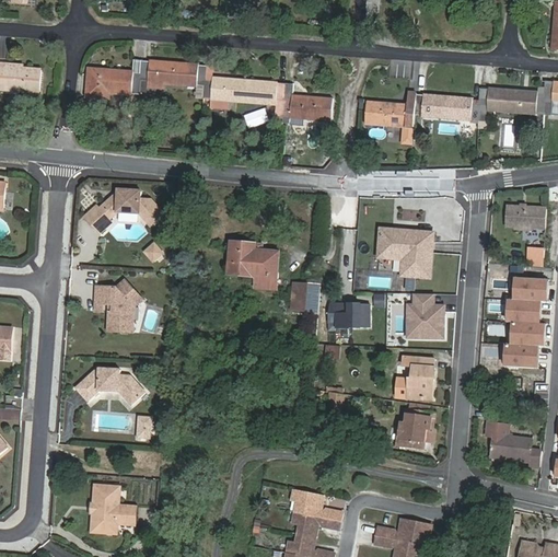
[(137,100),(140,59),(132,58),(131,70),(86,66),(85,94),(108,95),(108,90),(130,91),(129,99),(137,100)]
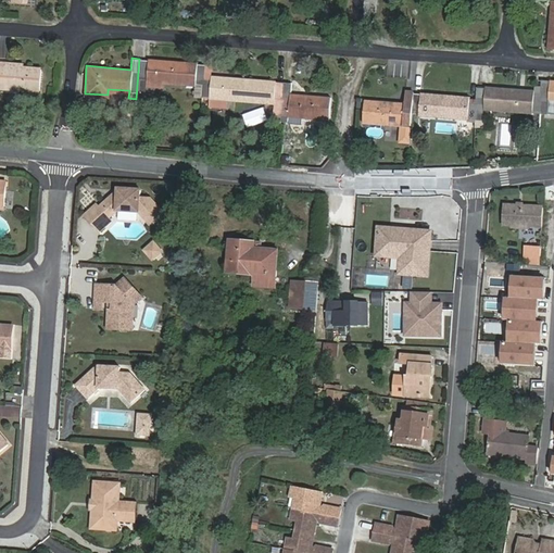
[(0,86),(16,88),(16,86),(36,88),(38,65),(21,64),(21,62),(0,59),(0,86)]
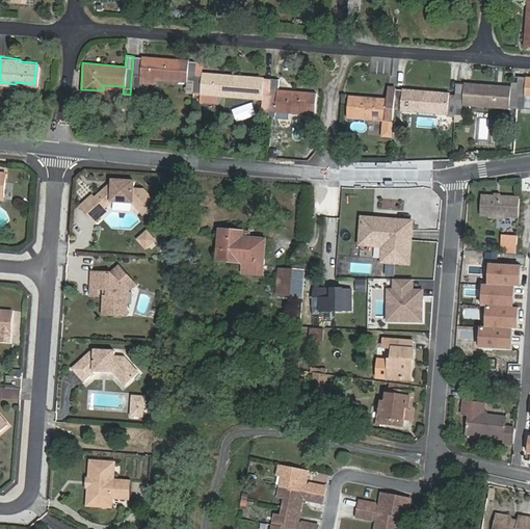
[(184,90),(192,91),(194,60),(133,56),(130,95),(137,95),(138,81),(154,82),(155,77),(185,79),(184,90)]
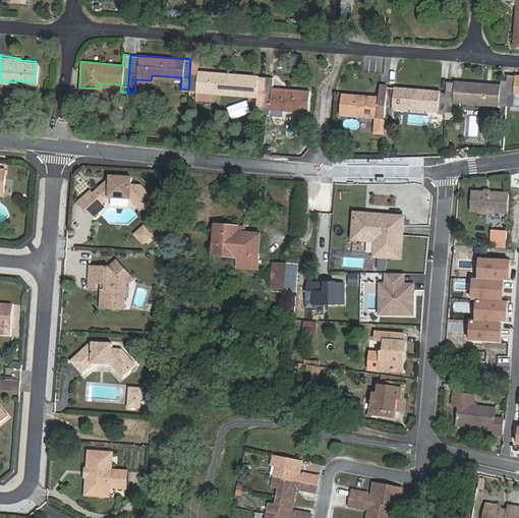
[(262,106),(264,75),(196,70),(197,60),(190,59),(188,90),(194,90),(194,98),(211,99),(212,91),(255,94),(254,105),(262,106)]
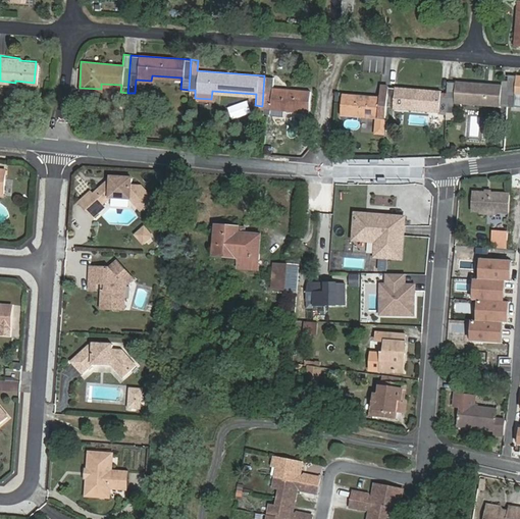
[(271,76),(264,75),(262,106),(307,110),(308,90),(271,87),(271,76)]
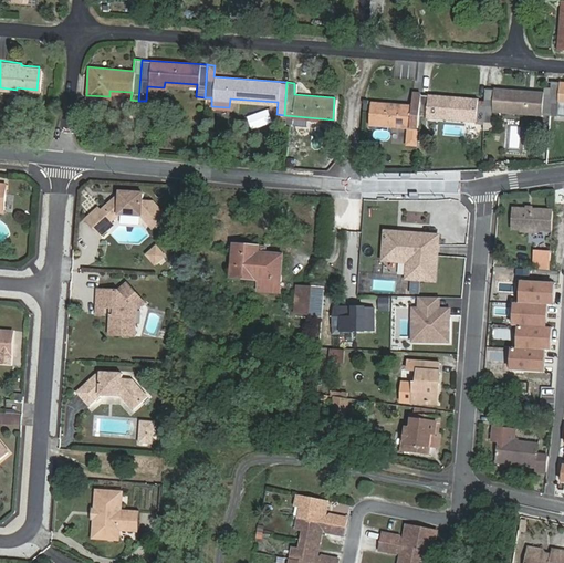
[(563,82),(551,82),(551,93),(549,113),(555,114),(556,102),(563,102),(563,82)]
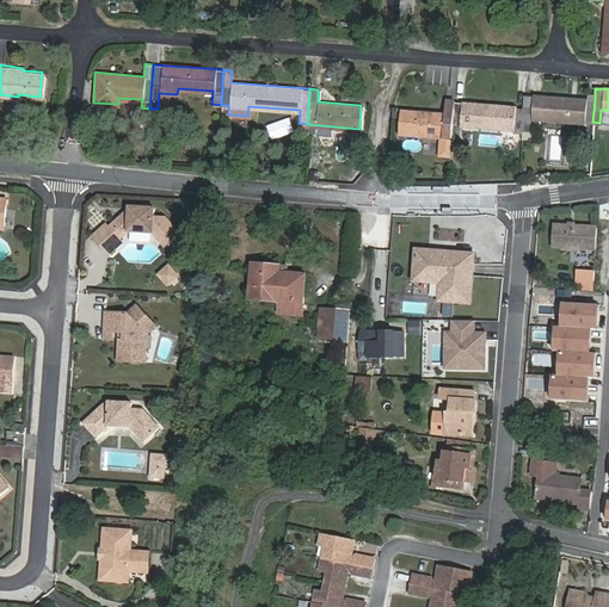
[(453,100),(450,135),(457,136),(459,124),(522,129),(524,94),(516,94),(515,105),(453,100)]
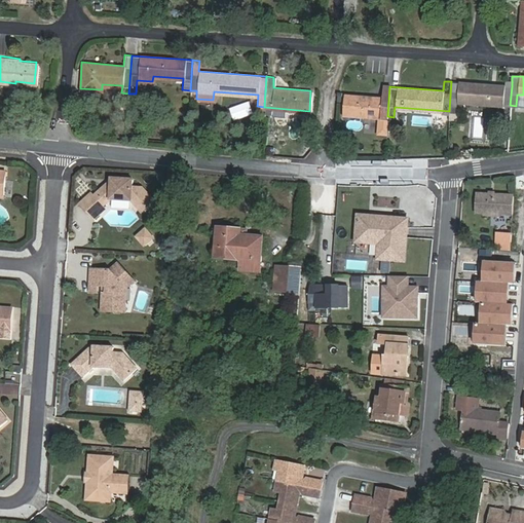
[(451,81),(449,111),(455,112),(456,102),(510,105),(512,86),(504,85),(451,81)]
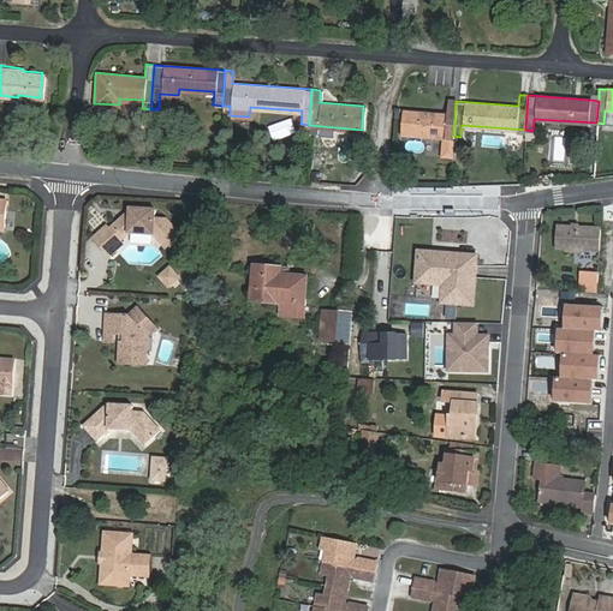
[(453,136),(456,101),(447,101),(446,113),(403,109),(400,132),(428,135),(428,136),(445,137),(447,141),(451,141),(453,138),(453,136)]
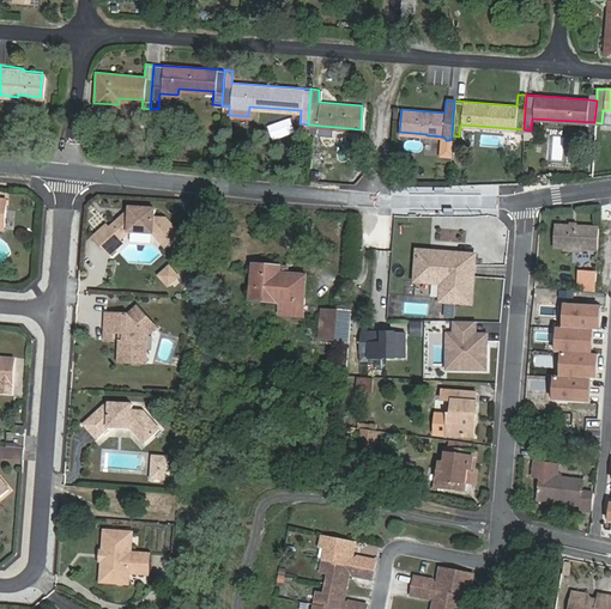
[(193,206),(193,198),(183,196),(182,206),(193,206)]
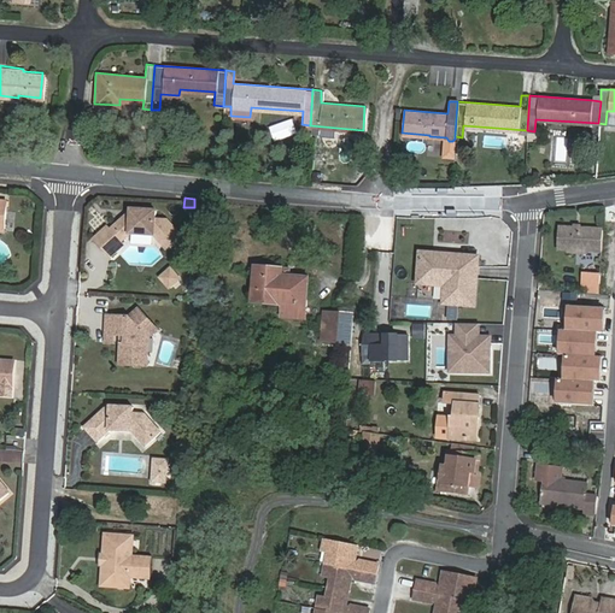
[(110,231),(97,242),(107,255),(121,243),(118,241),(130,230),(152,233),(158,239),(160,236),(167,243),(180,233),(165,217),(154,216),(156,208),(130,207),(130,210),(130,214),(130,220),(124,220),(118,219),(107,229),(110,231)]
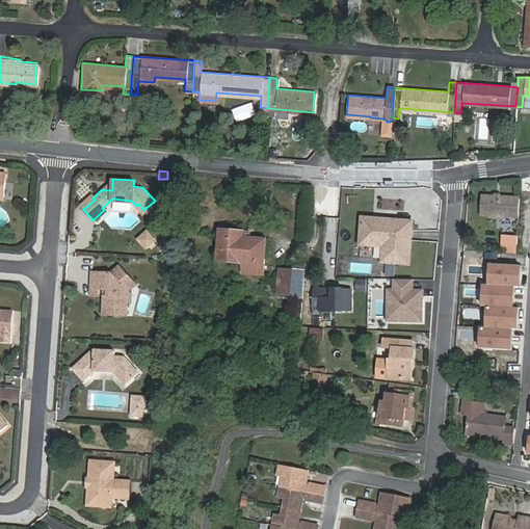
[(112,181),(102,189),(107,190),(112,190),(112,185),(112,181)]
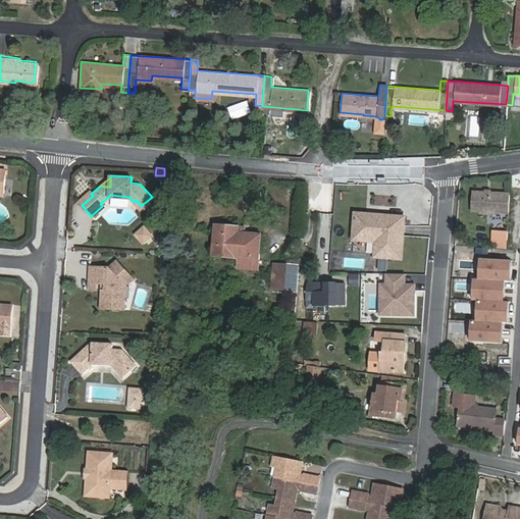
[(479,210),(490,210),(491,191),(490,191),(483,191),(471,190),(469,209),(479,210)]
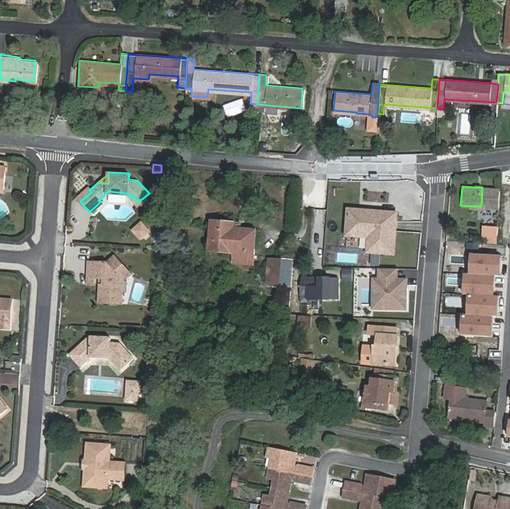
[(76,196),(80,201),(91,192),(89,190),(87,187),(76,196)]
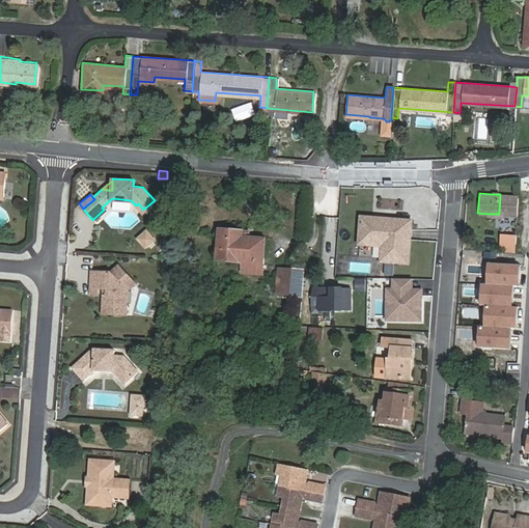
[(500,194),(499,214),(505,215),(516,215),(518,195),(500,194)]
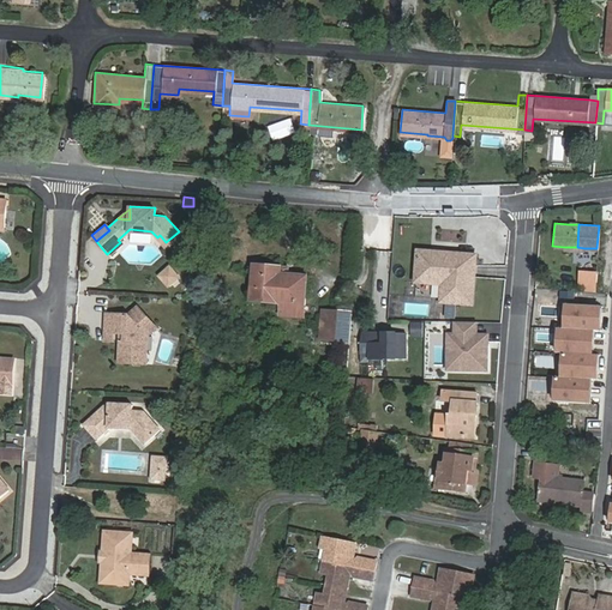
[(373,247),(372,261),(388,263),(389,248),(373,247)]
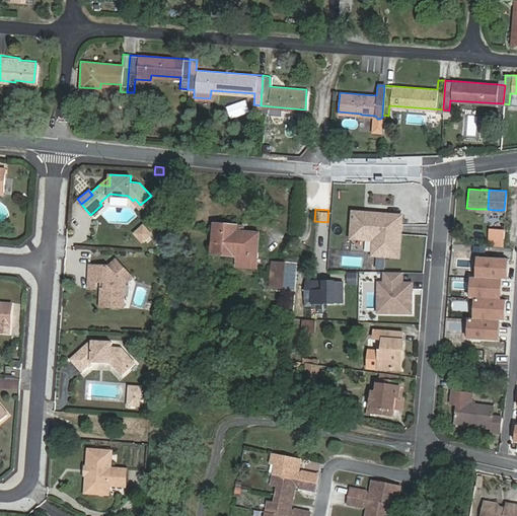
[(398,255),(400,214),(353,210),(350,235),(373,237),(372,253),(398,255)]
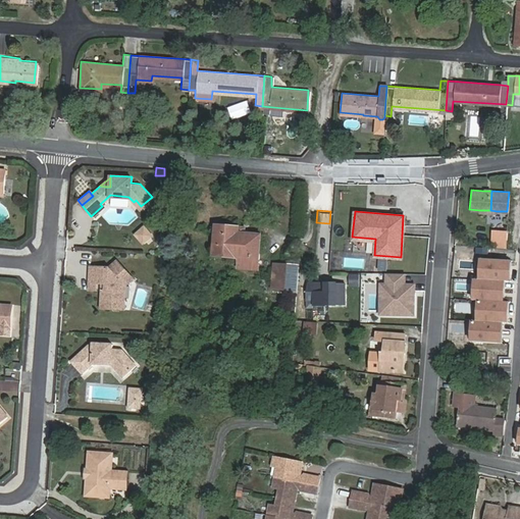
[(252,258),(258,258),(260,232),(243,230),(238,230),(238,225),(215,222),(211,253),(238,256),(237,265),(251,267),(252,258)]
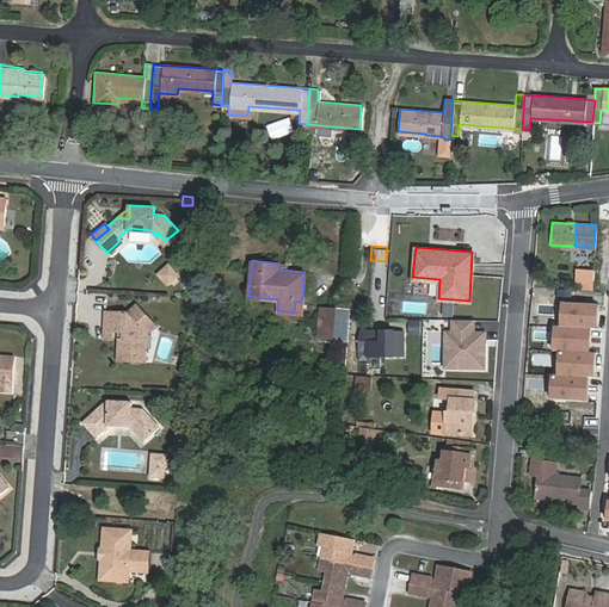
[(162,267),(162,278),(166,282),(177,273),(167,264),(162,267)]
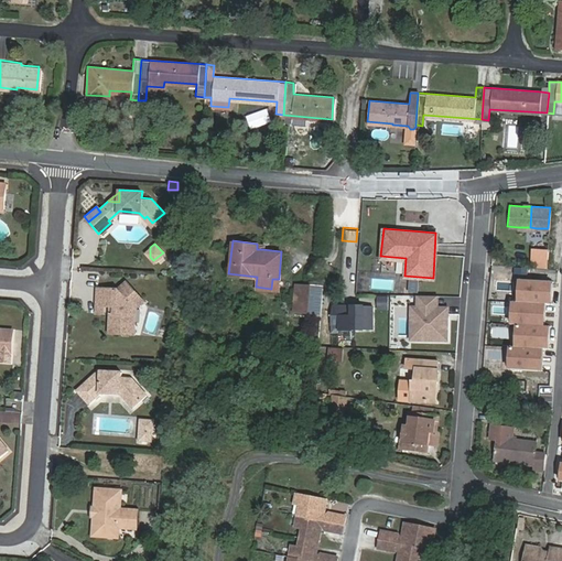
[(547,258),(548,249),(531,248),(531,257),(547,258)]
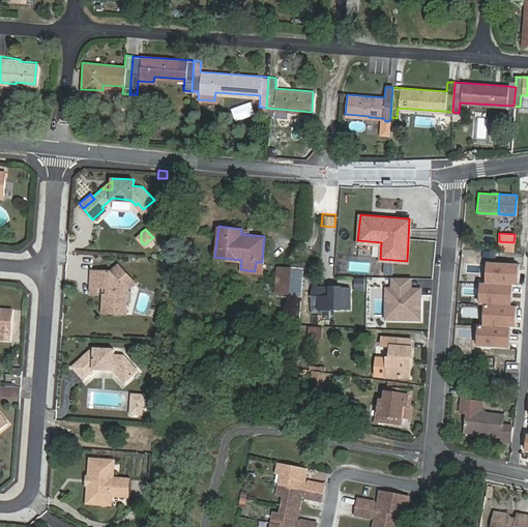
[(390,272),(391,262),(384,262),(383,271),(390,272)]
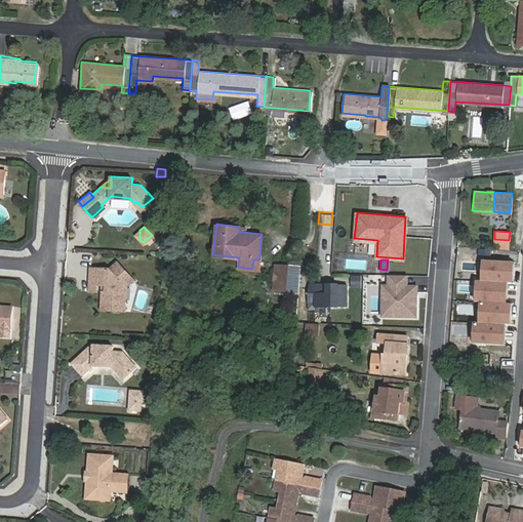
[(105,290),(101,290),(99,309),(122,310),(124,285),(131,278),(116,261),(107,269),(90,267),(88,282),(94,282),(101,283),(106,283),(105,290)]
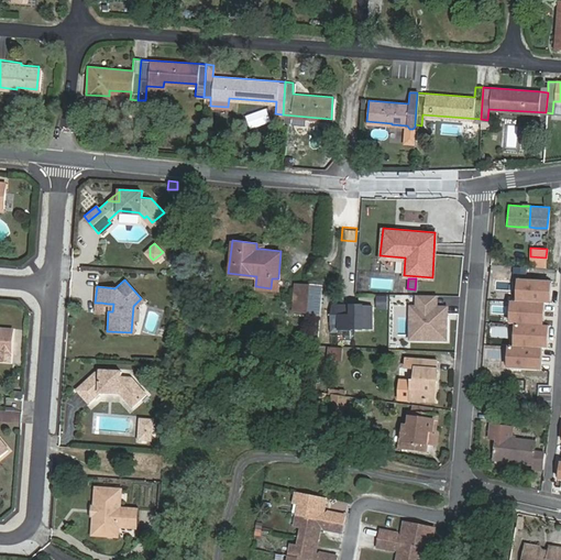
[(556,284),(521,282),(520,303),(554,304),(556,284)]
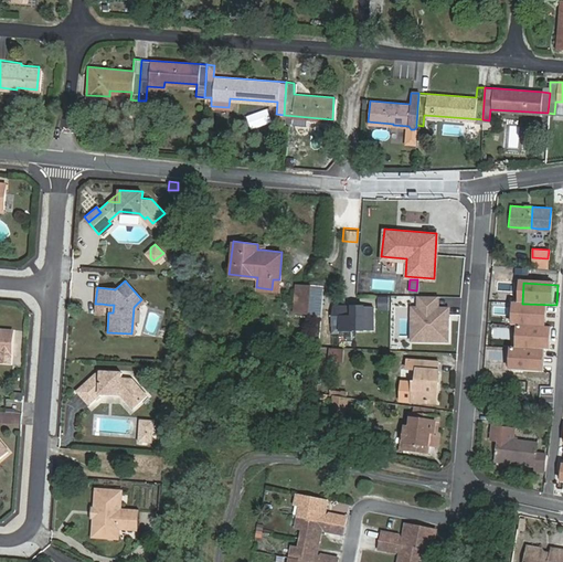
[(320,315),(322,293),(322,286),(296,284),(293,309),(311,311),(311,315),(320,315)]
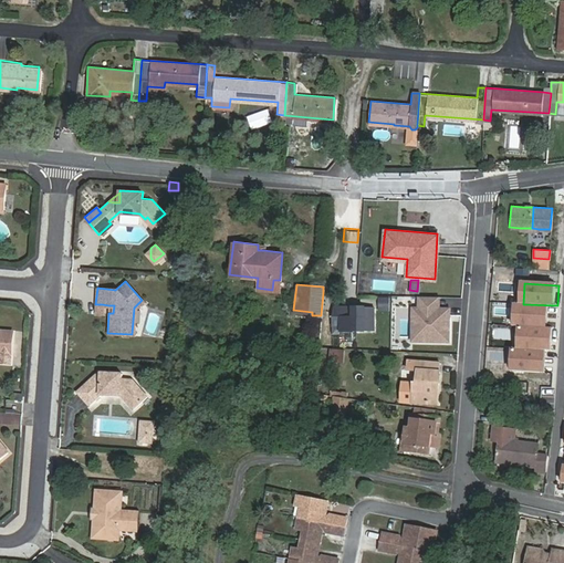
[(432,305),(434,294),(418,294),(418,305),(411,305),(411,325),(421,325),(421,339),(449,340),(449,311),(442,311),(442,305),(438,305),(432,305)]
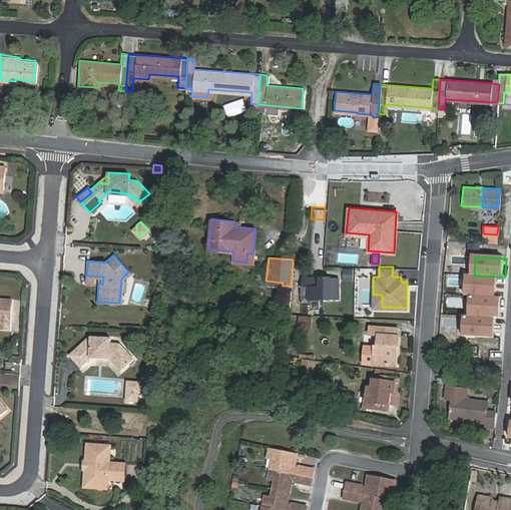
[(352,280),(352,268),(342,268),(342,280),(352,280)]
